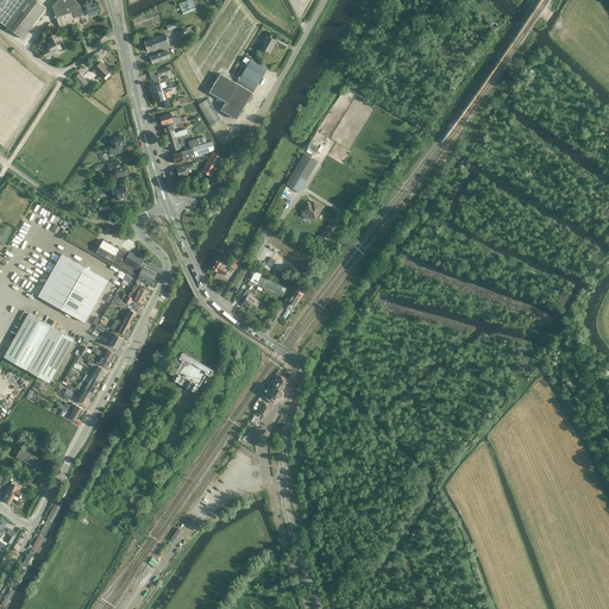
[(0,0),(0,22),(6,26),(25,0),(0,0)]
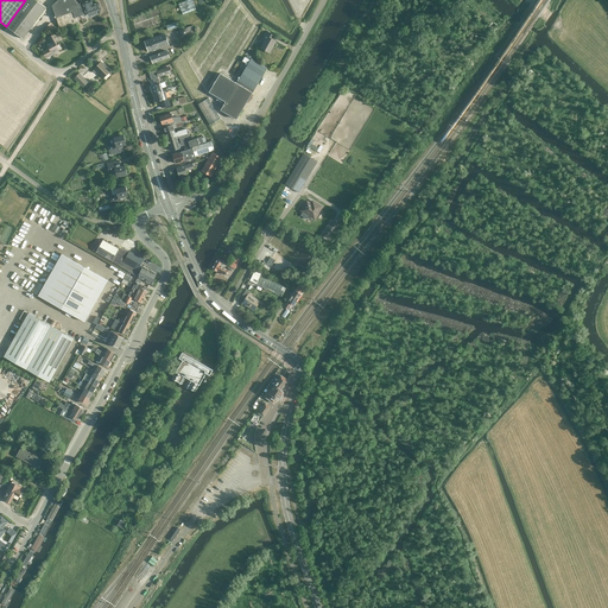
[(25,0),(6,26),(7,27),(23,39),(46,7),(36,0),(25,0)]
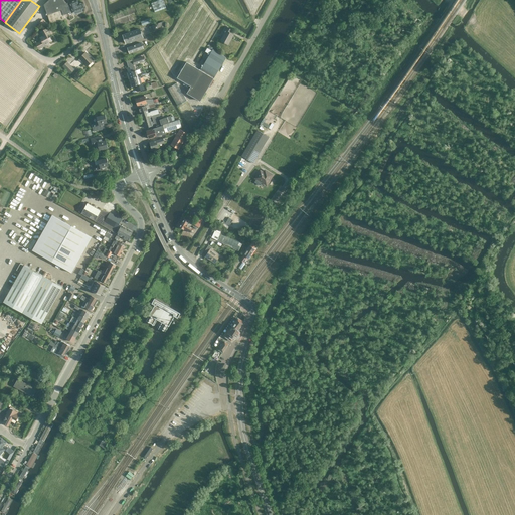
[(48,0),(44,5),(50,24),(65,19),(63,15),(70,12),(67,3),(66,3),(63,0),(48,0)]
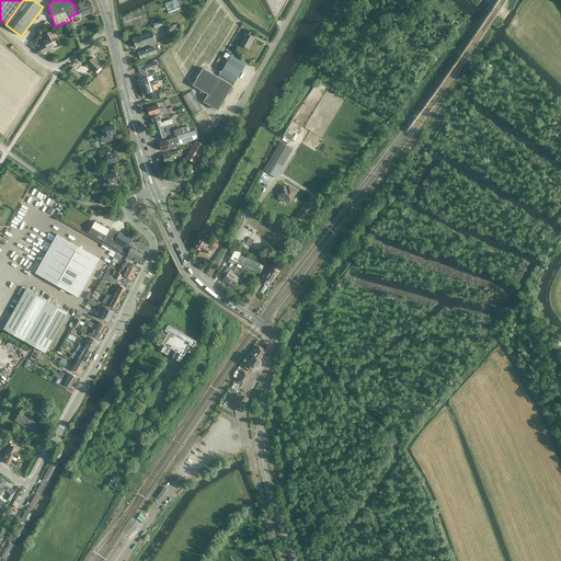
[(83,0),(82,0),(76,2),(79,13),(82,12),(83,14),(89,13),(89,10),(93,9),(91,2),(86,4),(83,0)]
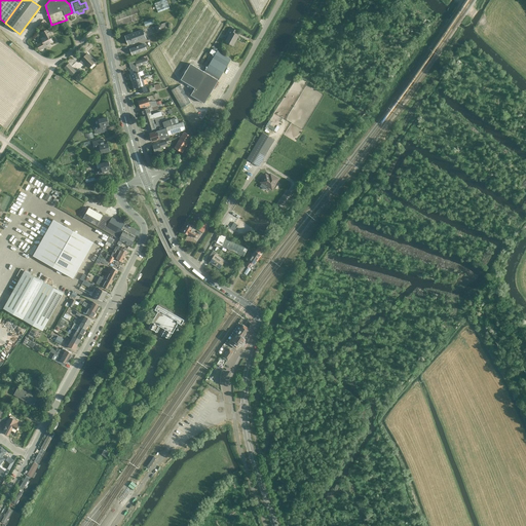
[(166,0),(160,0),(154,2),(158,12),(170,8),(166,0)]
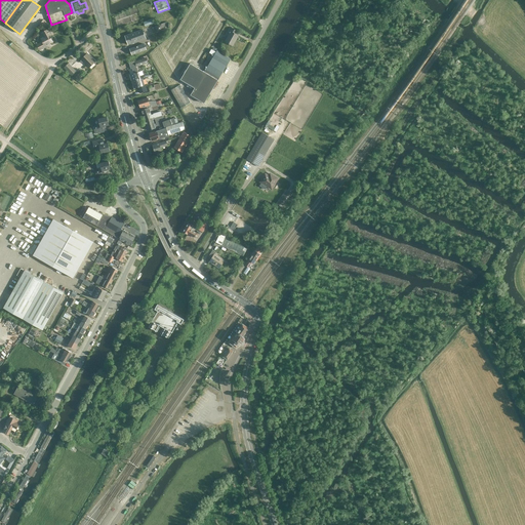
[(153,17),(144,22),(146,26),(155,22),(153,17)]
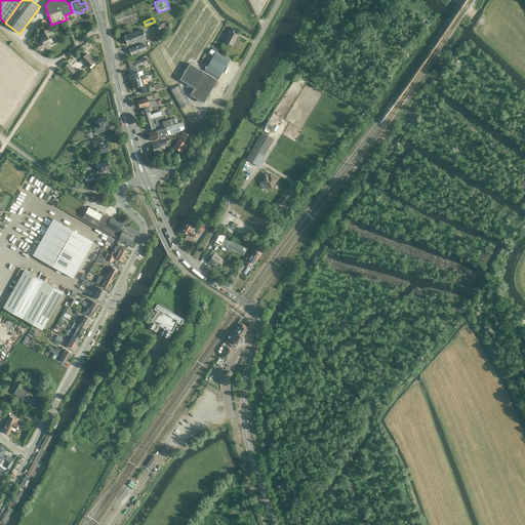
[(39,25),(45,29),(49,24),(43,19),(39,25)]
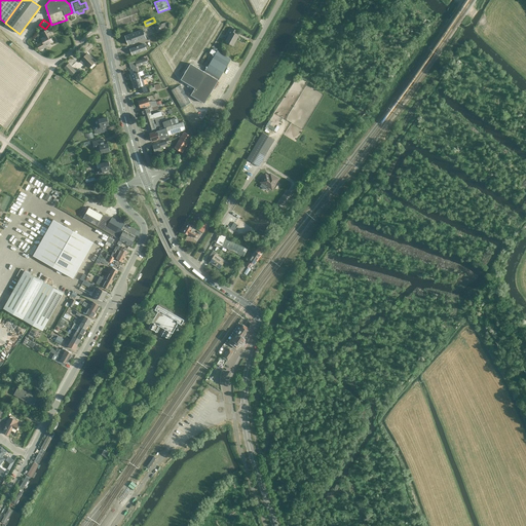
[(157,32),(170,28),(167,22),(161,24),(155,26),(157,32)]
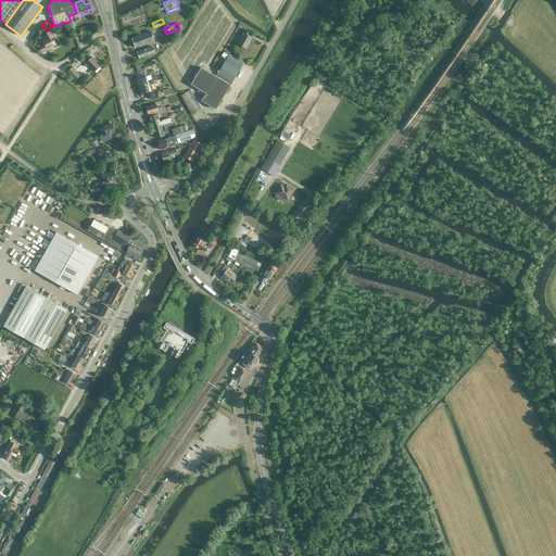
[(45,45),(39,48),(41,53),(48,50),(48,51),(53,48),(53,46),(57,45),(53,38),(55,36),(52,29),(42,35),(46,40),(43,41),(45,45)]
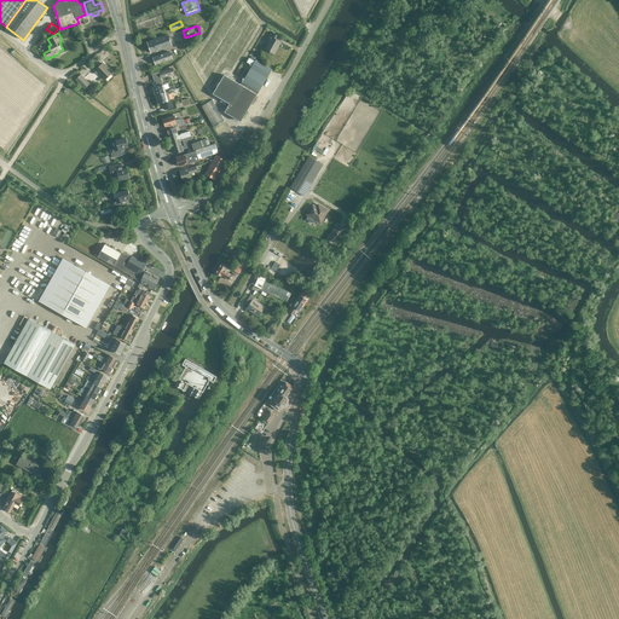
[(278,46),(281,41),(277,39),(278,36),(272,33),(270,38),(271,39),(265,48),(273,53),(278,46)]
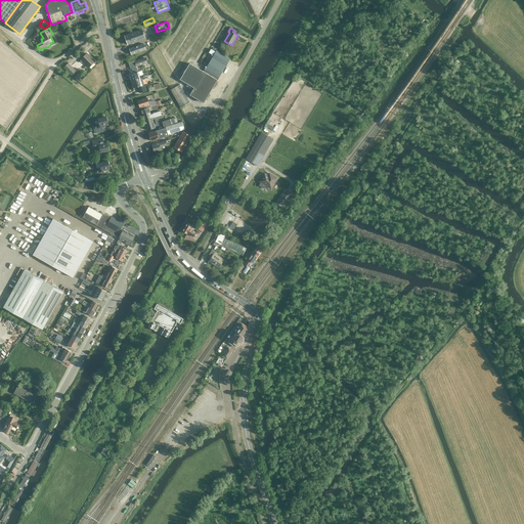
[(142,30),(125,36),(128,44),(145,38),(142,30)]
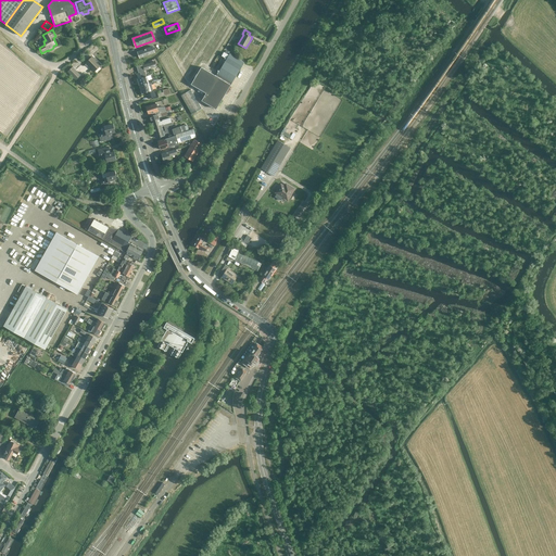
[(139,58),(155,52),(153,47),(137,52),(139,58)]
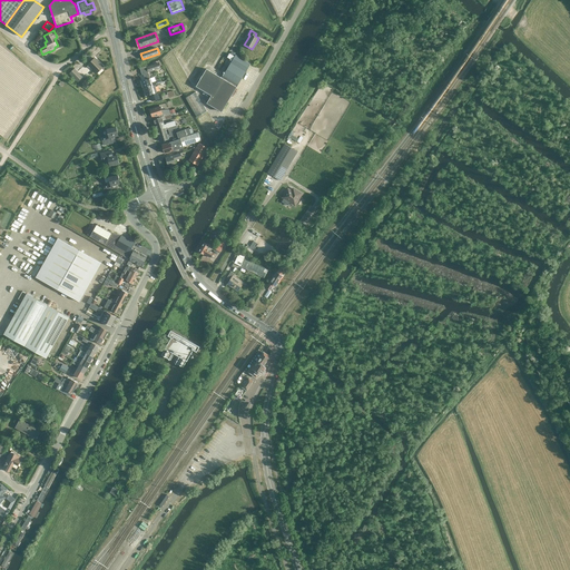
[(206,68),(195,86),(212,95),(208,101),(223,110),(237,85),(251,64),(236,55),(222,78),(206,68)]
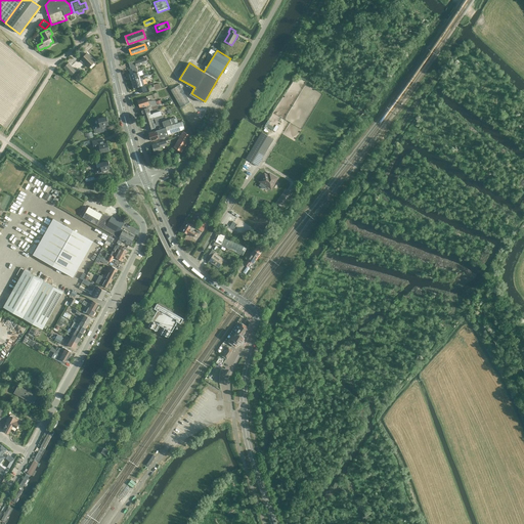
[(89,67),(95,61),(87,53),(81,59),(82,59),(80,60),(82,62),(83,61),(89,67)]
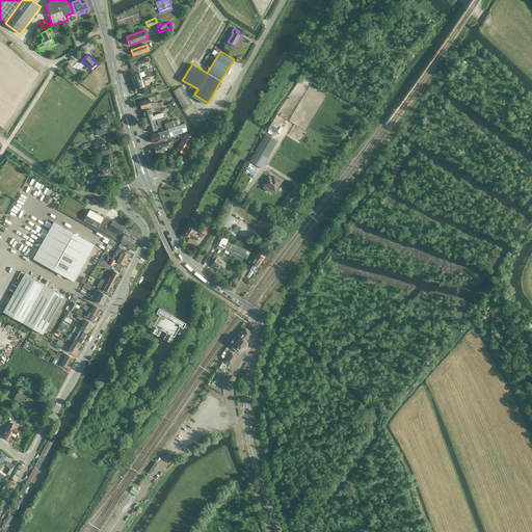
[(70,63),(65,68),(73,76),(77,72),(70,63)]
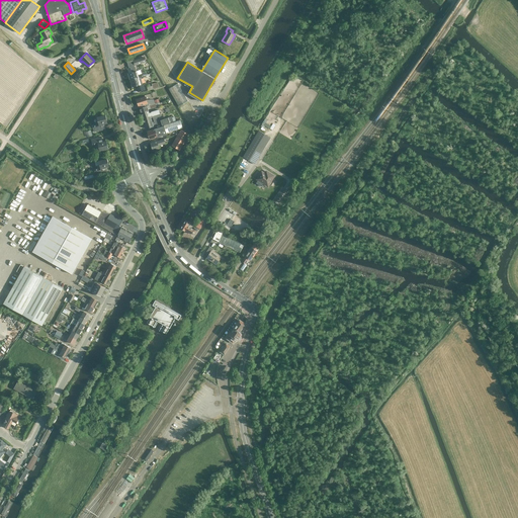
[(128,73),(131,79),(143,76),(142,73),(141,70),(137,71),(135,66),(131,68),(132,72),(128,73)]
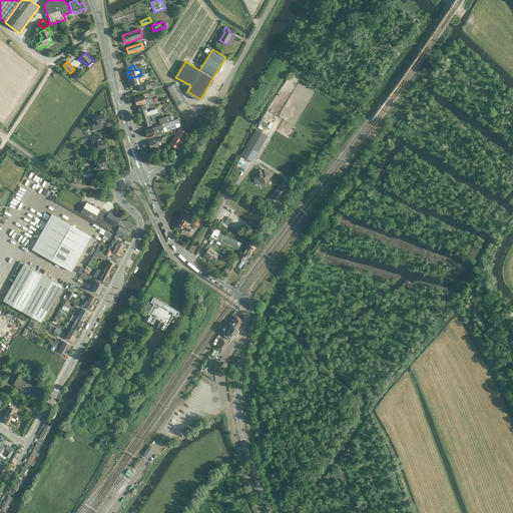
[(141,75),(129,78),(131,86),(135,84),(137,90),(142,88),(141,82),(138,83),(137,79),(142,77),(141,75)]
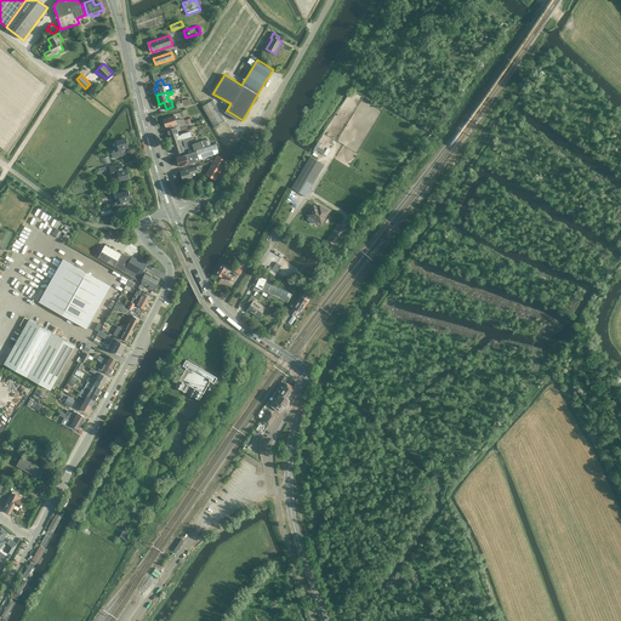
[(184,119),(175,120),(174,117),(164,120),(166,127),(176,124),(177,124),(178,126),(186,124),(192,121),(191,119),(184,120),(184,119)]
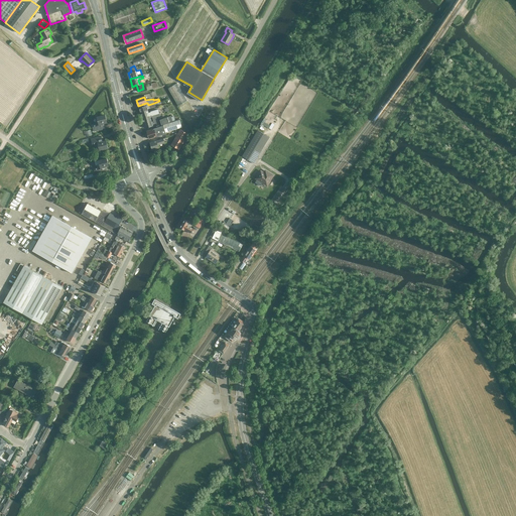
[(140,112),(148,110),(147,109),(158,106),(157,102),(154,103),(148,105),(139,108),(140,112)]
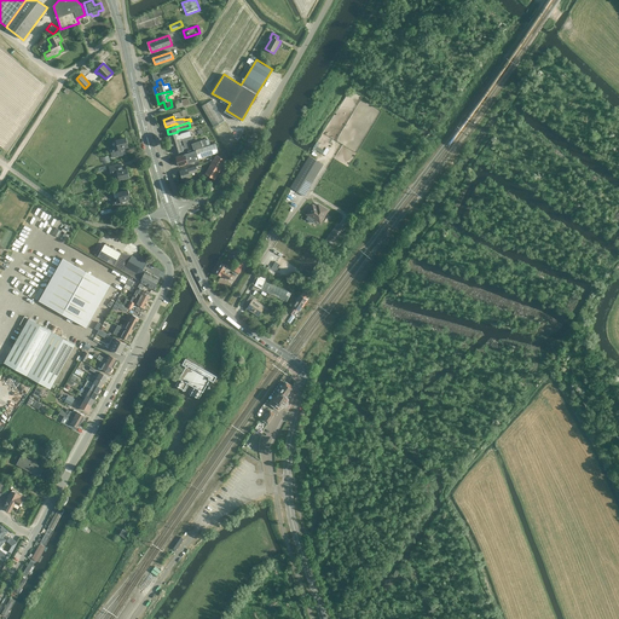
[(178,132),(168,134),(171,142),(190,136),(189,131),(178,134),(178,132)]
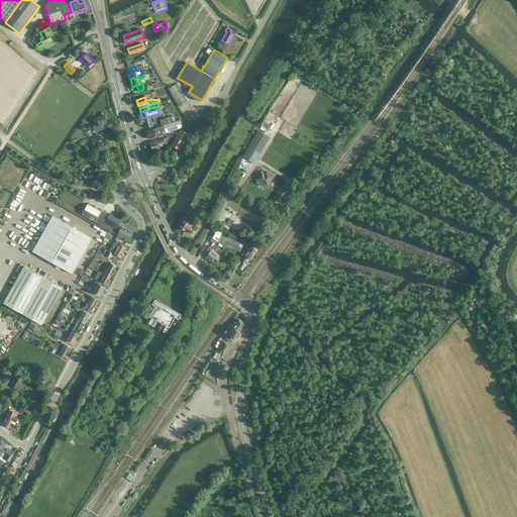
[(159,113),(142,118),(143,122),(151,120),(150,117),(152,117),(153,119),(157,118),(156,117),(160,116),(159,113)]
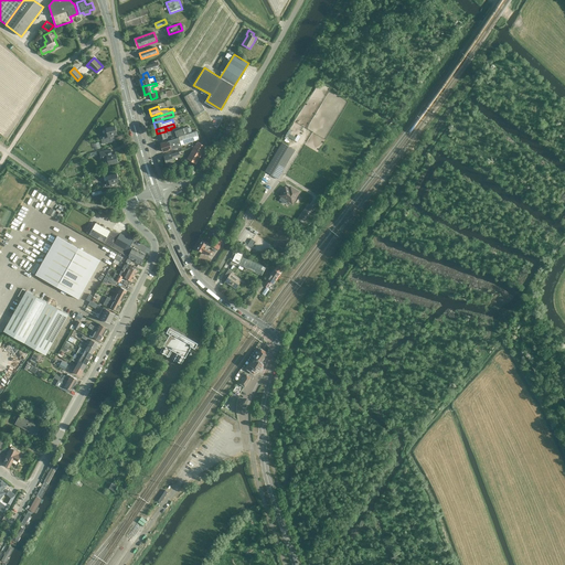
[(113,135),(116,134),(114,126),(106,128),(107,132),(105,132),(106,137),(102,138),(103,144),(114,140),(113,135)]
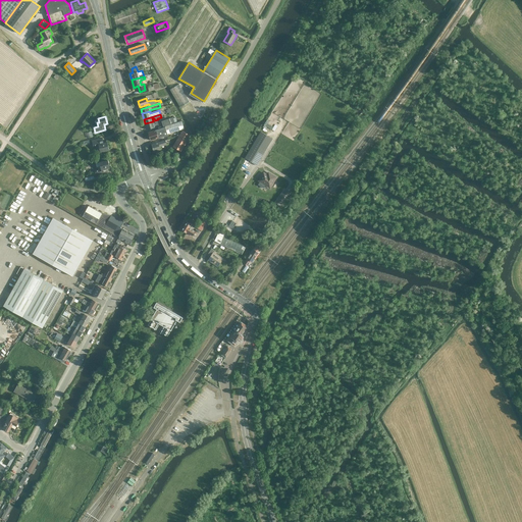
[(145,123),(147,128),(147,129),(154,127),(154,125),(159,124),(158,119),(155,120),(155,122),(153,123),(153,121),(145,123)]
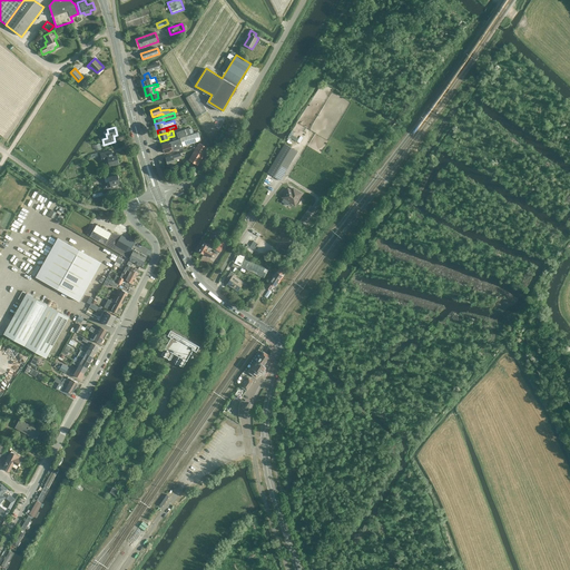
[(288,136),(301,143),(303,137),(301,135),(298,138),(293,135),(294,131),(292,130),(288,136)]
